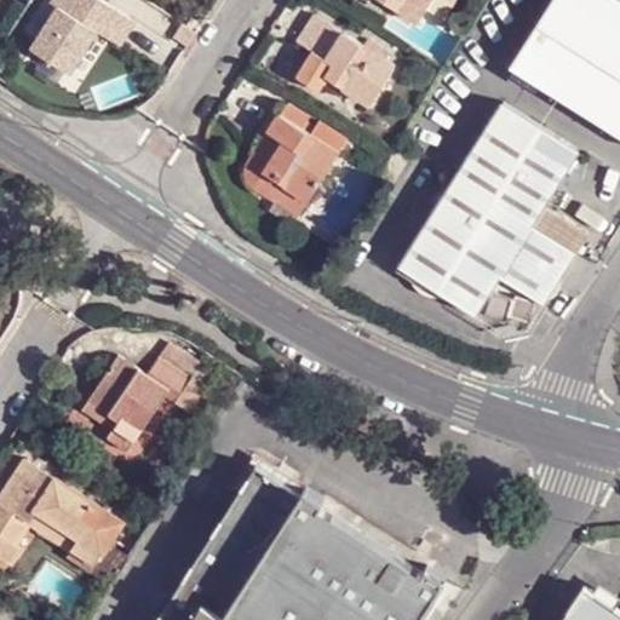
[(133,23),(97,0),(52,0),(51,4),(57,9),(30,49),(68,74),(96,33),(118,47),(133,23)]
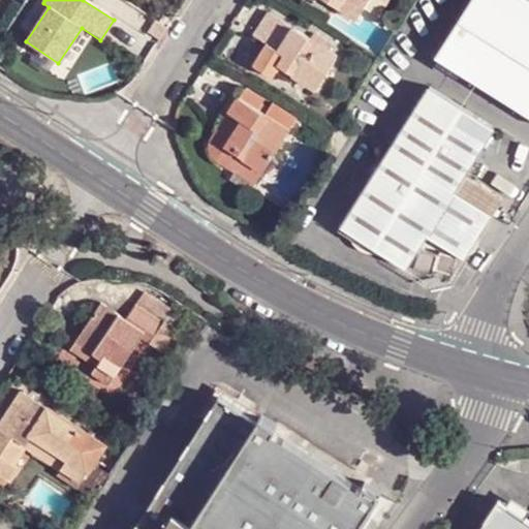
[(322,0),(354,21),(367,0),(322,0)]
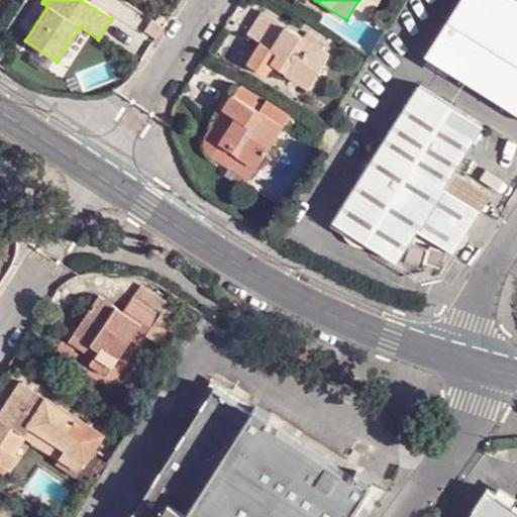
[(516,114),(516,0),(460,0),(425,57),(516,114)]
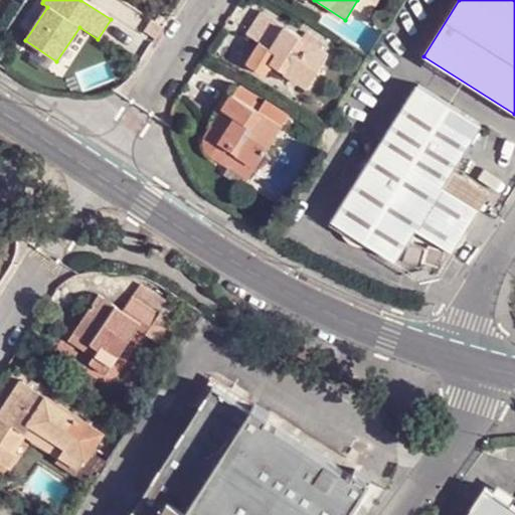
[(306,88),(327,55),(260,13),(244,35),(254,42),(241,62),(276,83),(282,73),(306,88)]
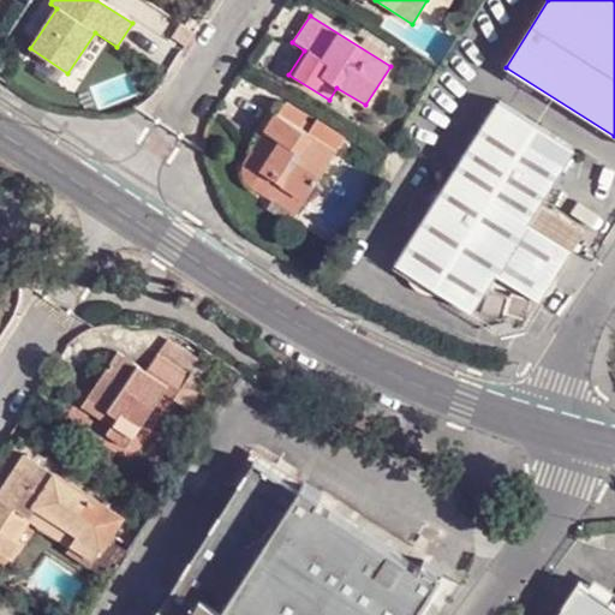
[(575,148),(501,97),(453,173),(527,222),(539,203),(575,148)]
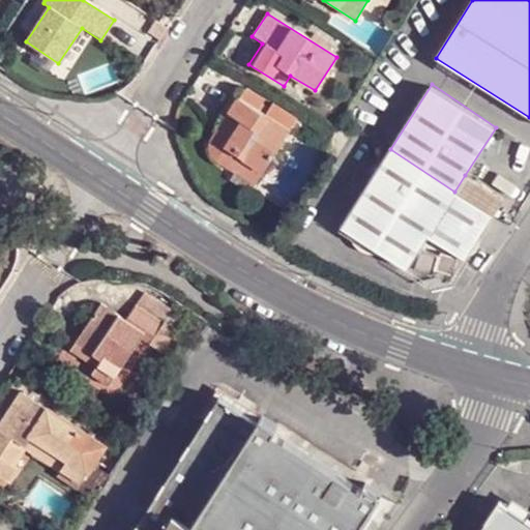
[(204,154),(209,160),(231,174),(239,162),(255,173),(288,121),(267,107),(262,115),(255,111),(260,104),(241,90),(236,98),(229,94),(218,109),(224,112),(203,141),(202,147),(204,154)]
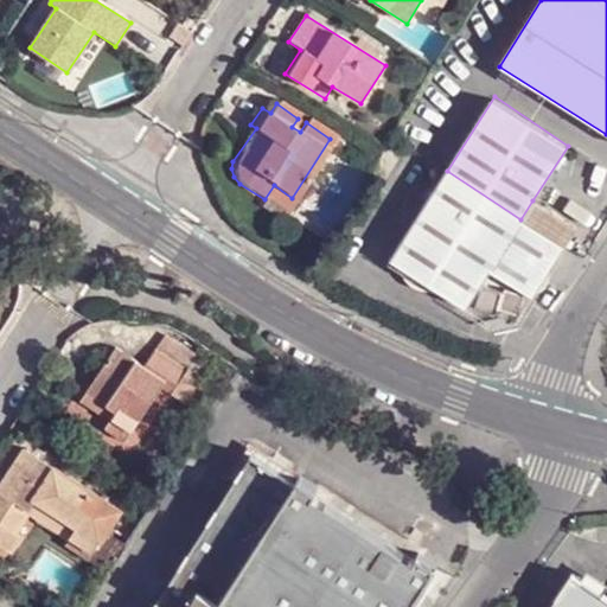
[(563,246),(521,219),(447,171),(391,260),(465,306),(490,269),(532,295),(563,246)]
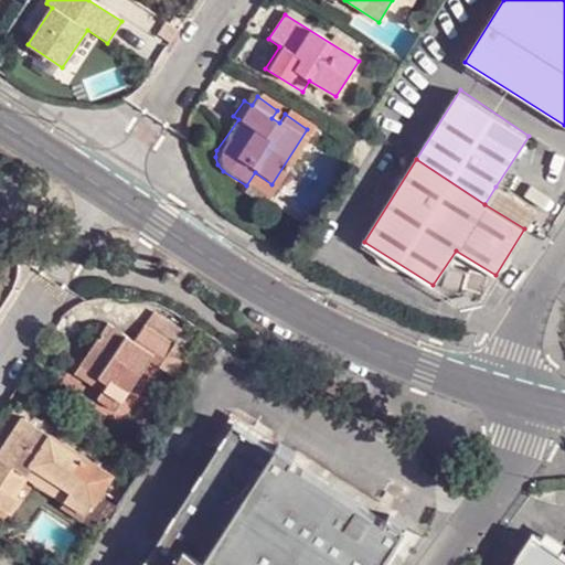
[(255,172),(246,185),(263,196),(272,184),(255,172)]
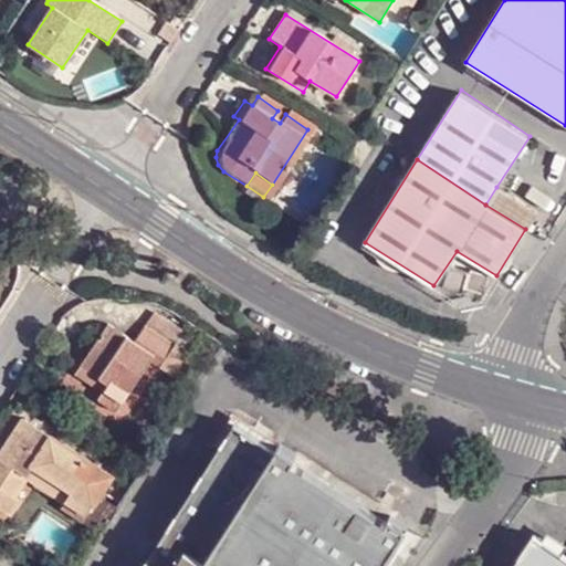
[(535,212),(496,187),(485,205),(525,229),(535,212)]
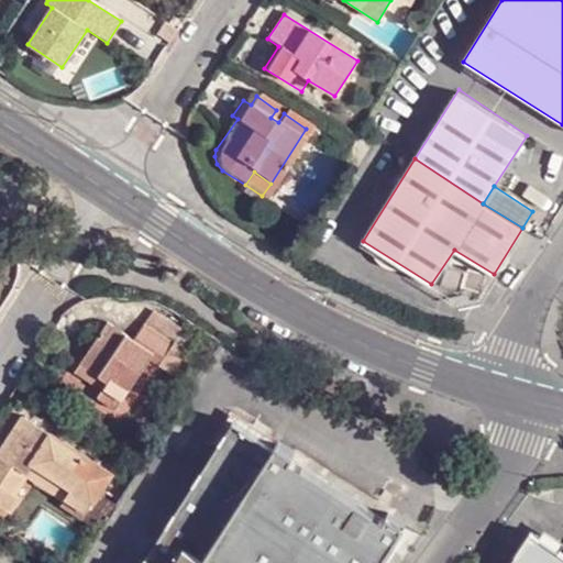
[(479,293),(484,276),(466,271),(464,275),(442,269),(438,288),(459,294),(461,289),(479,293)]
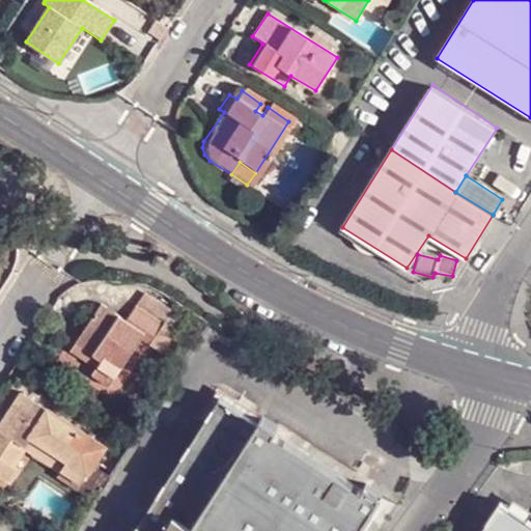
[(92,371),(110,383),(141,335),(144,330),(152,335),(150,340),(163,348),(178,325),(166,315),(163,320),(141,306),(132,320),(101,300),(76,340),(102,357),(95,366),(92,371)]
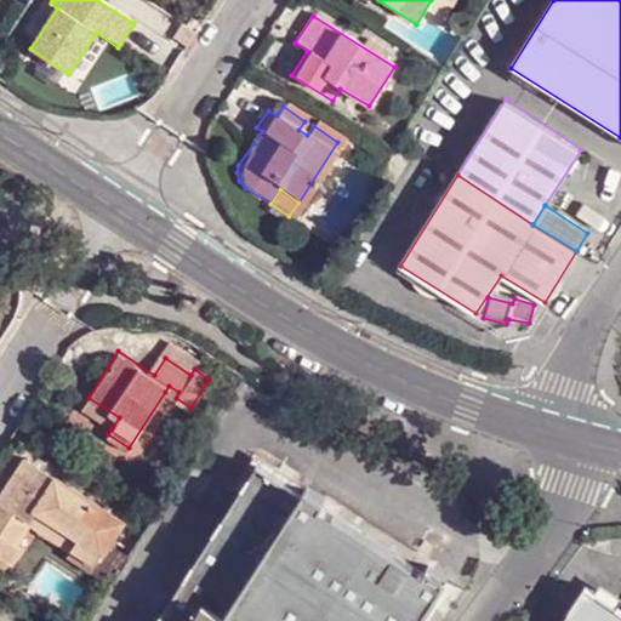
[(169,386),(165,392),(176,398),(178,392),(169,386)]
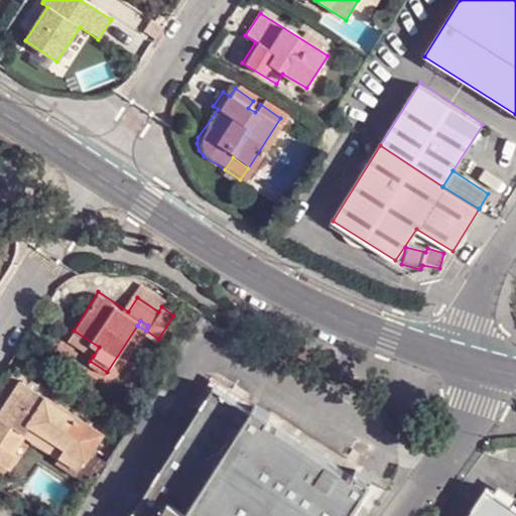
[(68,340),(93,356),(99,347),(74,331),(68,340)]
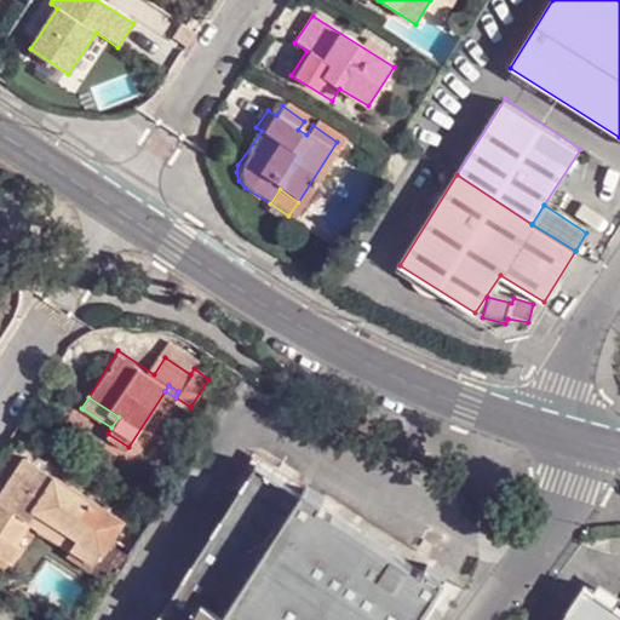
[(73,546),(96,561),(124,518),(27,457),(6,487),(12,491),(5,503),(0,499),(0,555),(10,562),(19,546),(15,543),(29,520),(39,526),(47,514),(80,535),(73,546)]
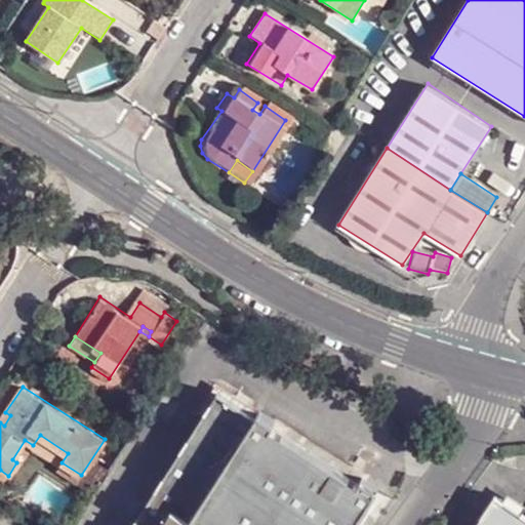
[(271,417),(224,389),(133,524),(369,524),(394,489),(379,478),(373,485),(287,428),(291,422),(275,412),(271,417)]
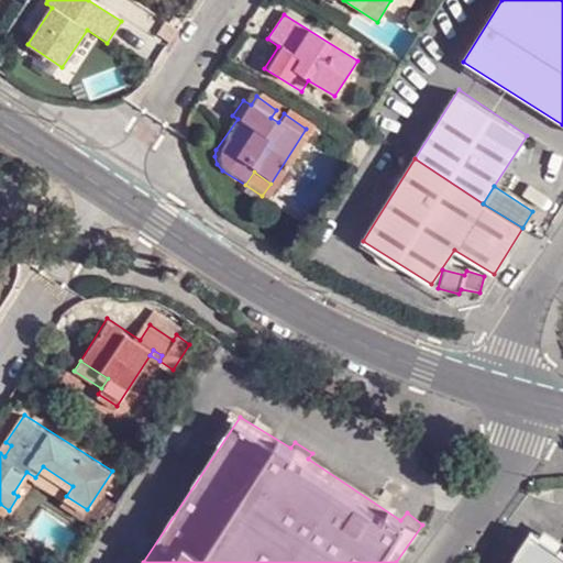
[(6,442),(0,450),(0,453),(4,456),(11,445),(6,442)]
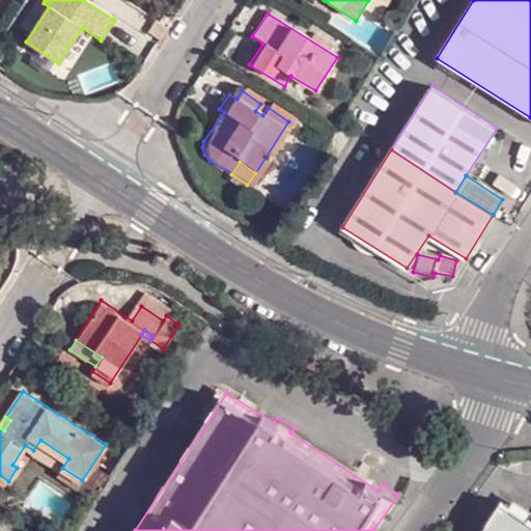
[(40,440),(33,450),(62,468),(68,458),(40,440)]
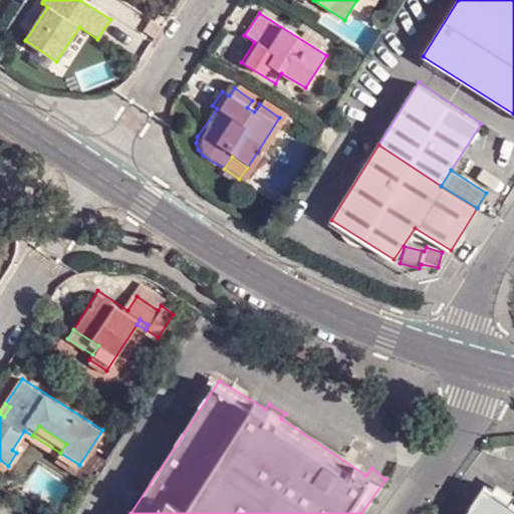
[(513,513),(513,504),(489,486),(470,513),(513,513)]
